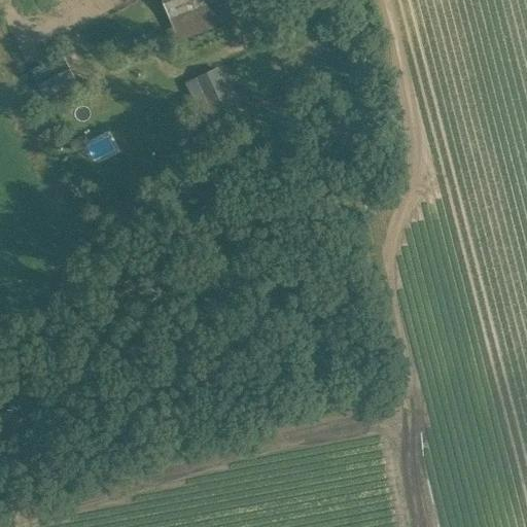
[(245,14),(239,0),(163,0),(179,40),(245,14)]
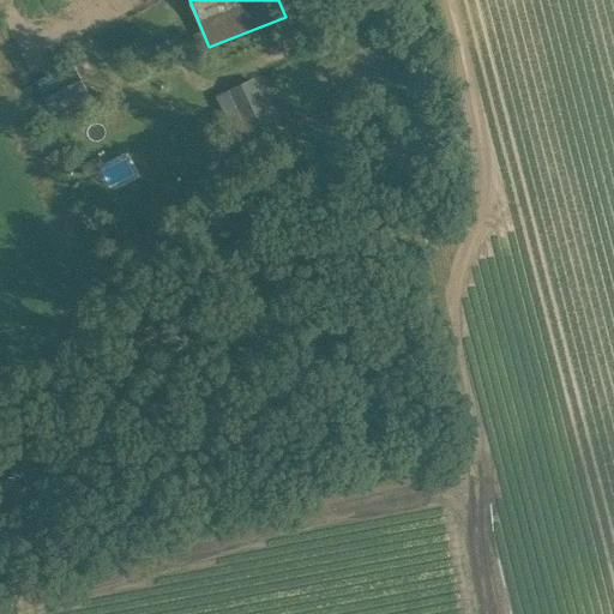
[(246,162),(256,157),(284,142),(254,78),(215,96),(246,162)]
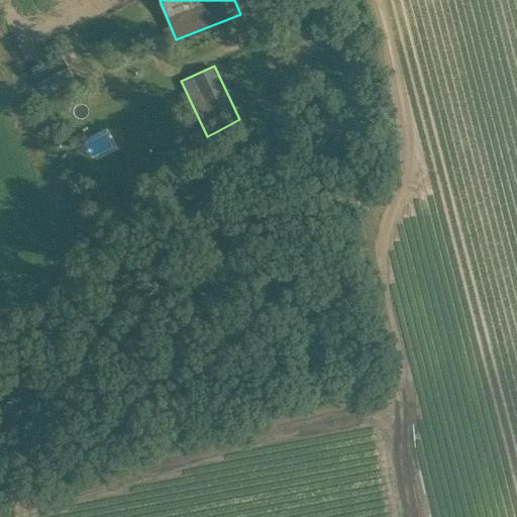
[(182,145),(200,136),(190,116),(172,125),(182,145)]
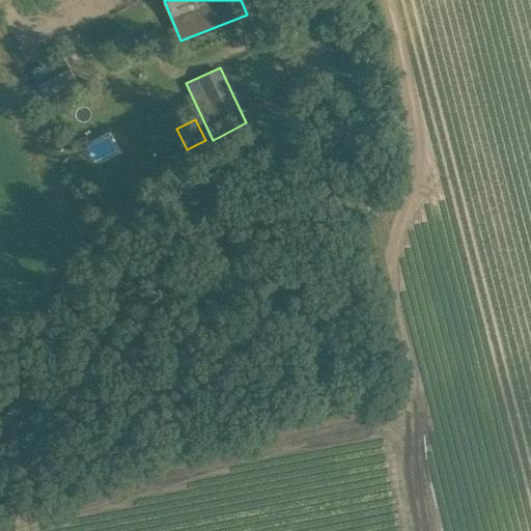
[(83,148),(78,138),(70,142),(75,152),(83,148)]
